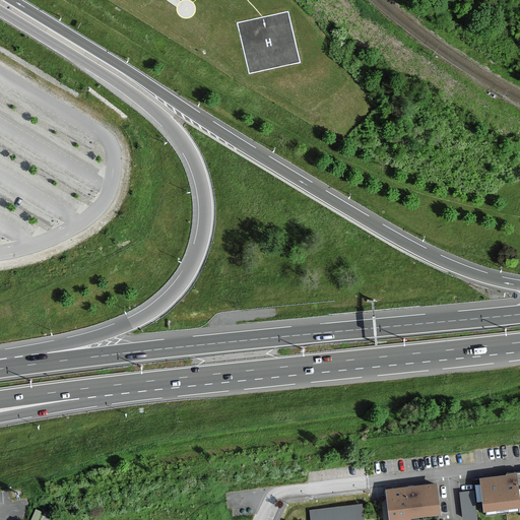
[(518,494),(517,485),(519,485),(519,470),(507,472),(507,474),(500,475),(482,477),(485,508),(519,504),(519,503),(518,494)]
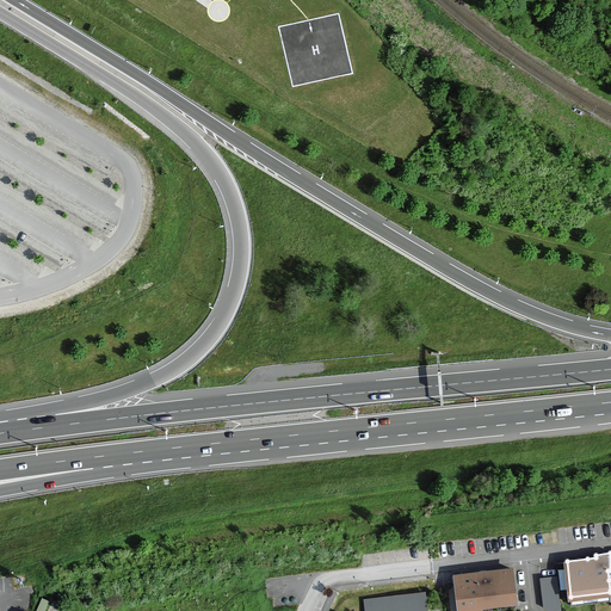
[(518,598),(513,567),(469,573),(457,574),(462,610),(482,610),(482,609),(482,603),(518,598)]
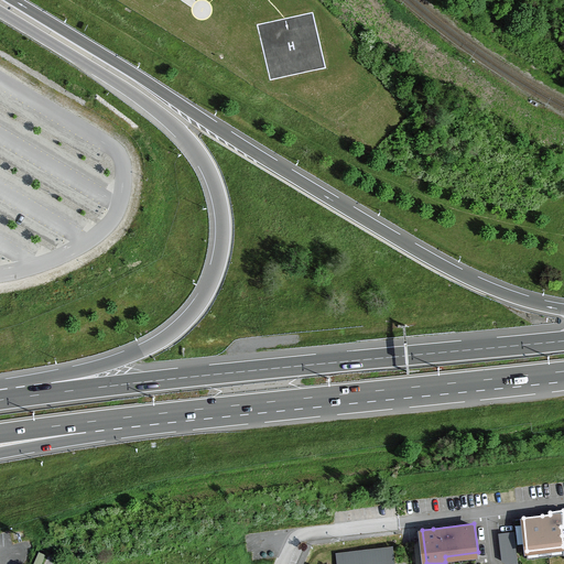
[(502,559),(512,563),(517,563),(513,531),(499,533),(502,559)]
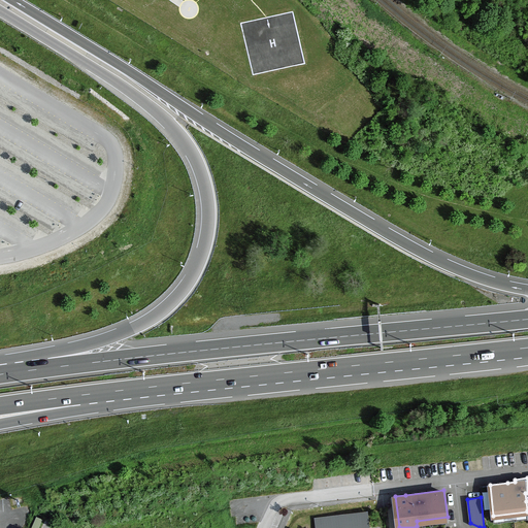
[(368,512),(318,518),(319,527),(356,527),(370,526),(368,512)]
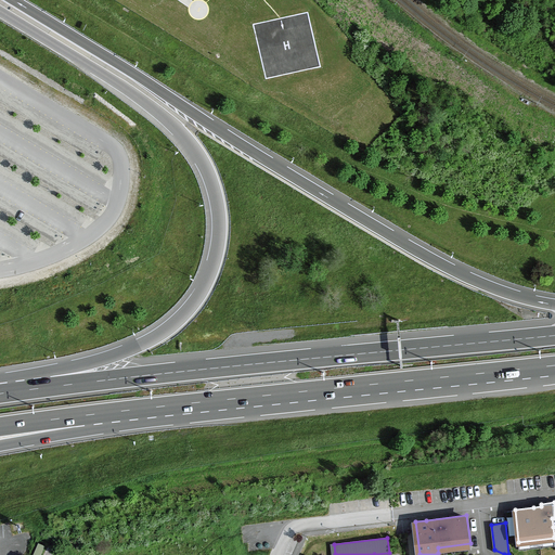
[(519,547),(554,543),(554,542),(554,538),(518,542),(519,547)]
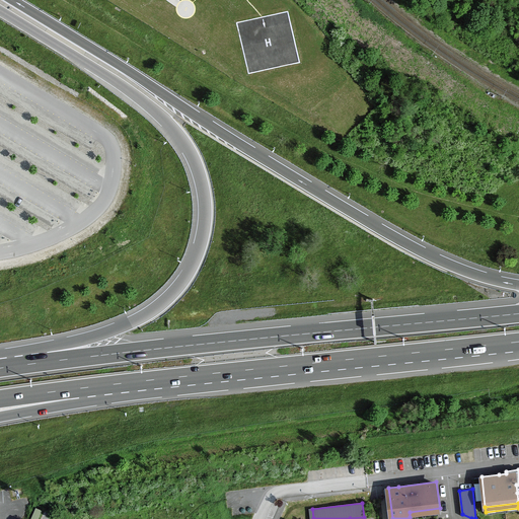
[(38,518),(43,510),(36,507),(31,518),(32,518),(38,518)]
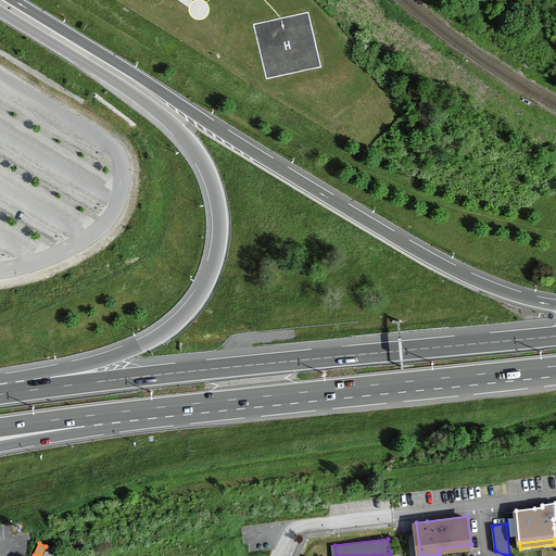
[(439,554),(471,550),(471,544),(439,548),(439,554)]
